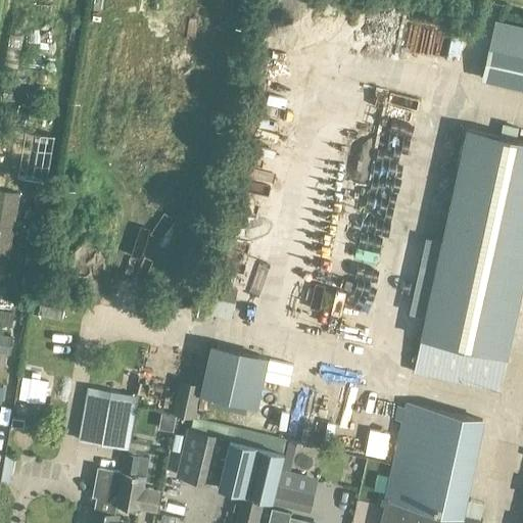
[(417,19),(415,43),(454,46),(456,22),(417,19)]
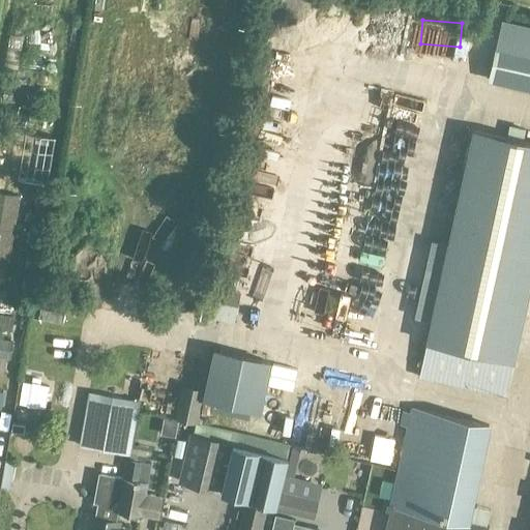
[(529,28),(503,22),(489,83),(529,92),(529,28)]
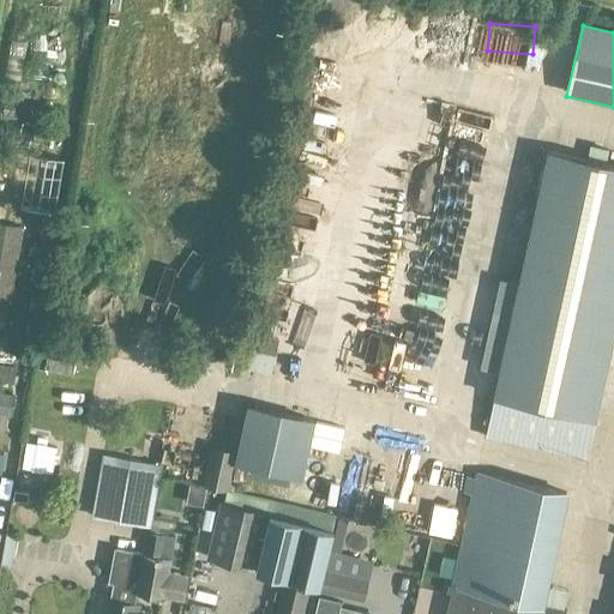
[(18,143),(5,209),(34,215),(49,134),(29,131),(26,145),(18,143)]
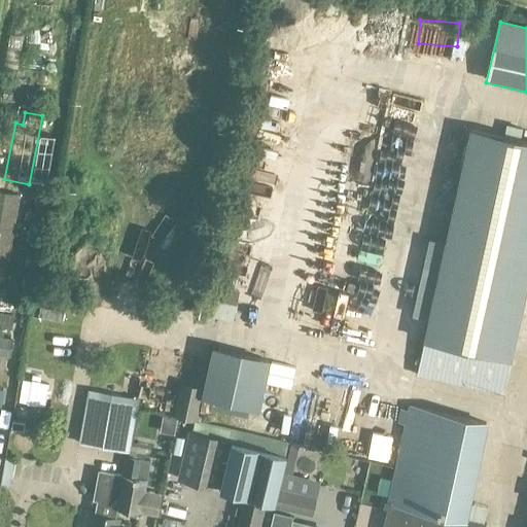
[(424,129),(425,114),(394,112),(393,126),(424,129)]
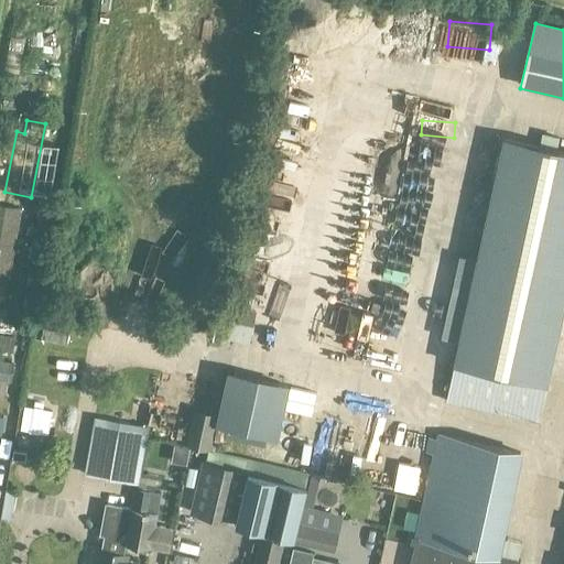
[(507,136),(548,148),(552,133),(511,122),(507,136)]
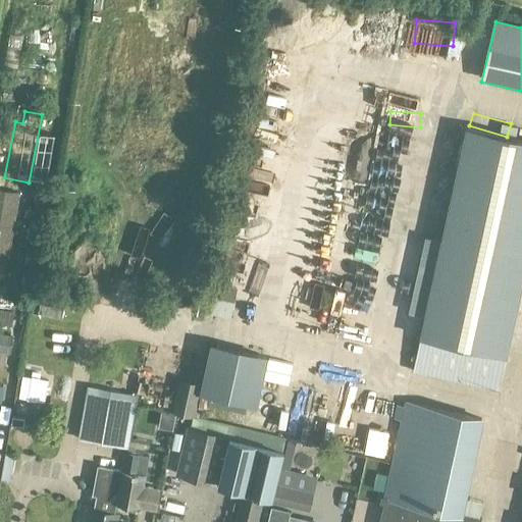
[(411,310),(428,314),(415,372),(499,390),(521,283),(521,142),(469,131),(445,242),(427,239),(411,310)]
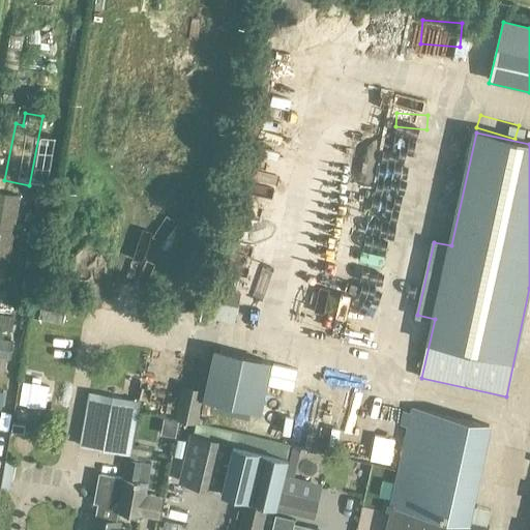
[(0,194),(0,286),(4,287),(20,197),(0,194)]
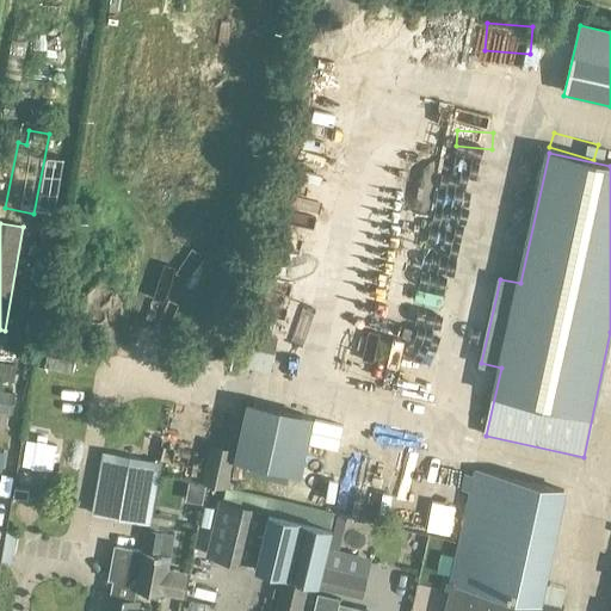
[(272,278),(273,294),(297,294),(297,278),(272,278)]
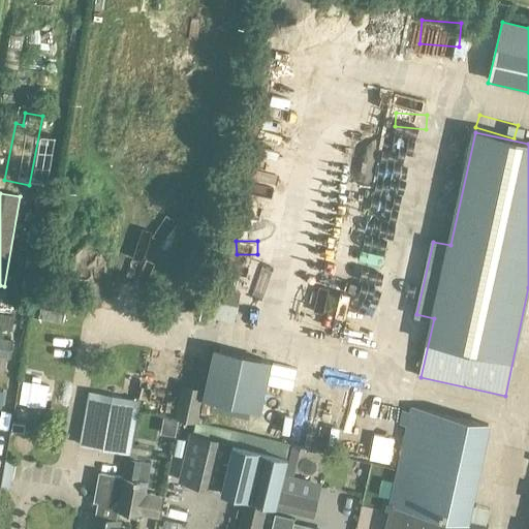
[(17,271),(30,274),(36,250),(23,247),(17,271)]
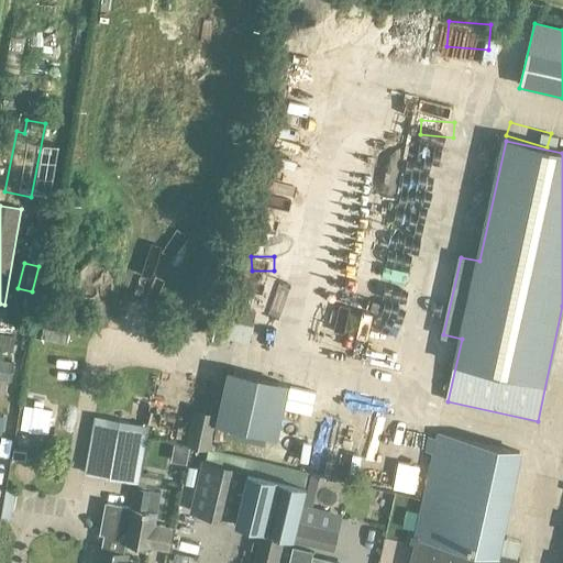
[(256,334),(262,304),(236,299),(231,330),(256,334)]
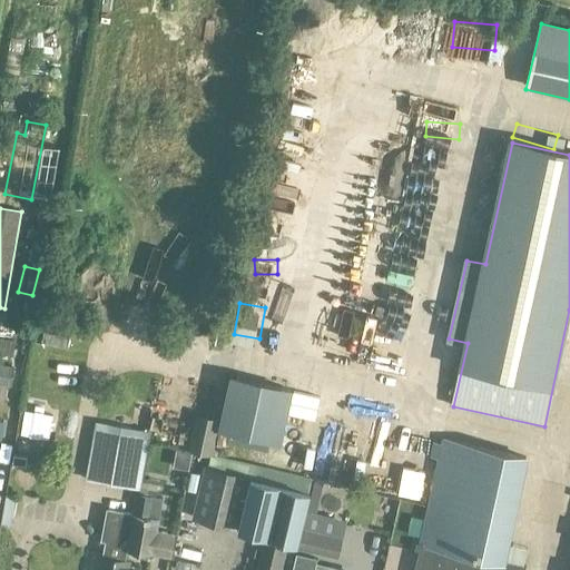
[(0,354),(13,356),(16,342),(0,337),(0,354)]
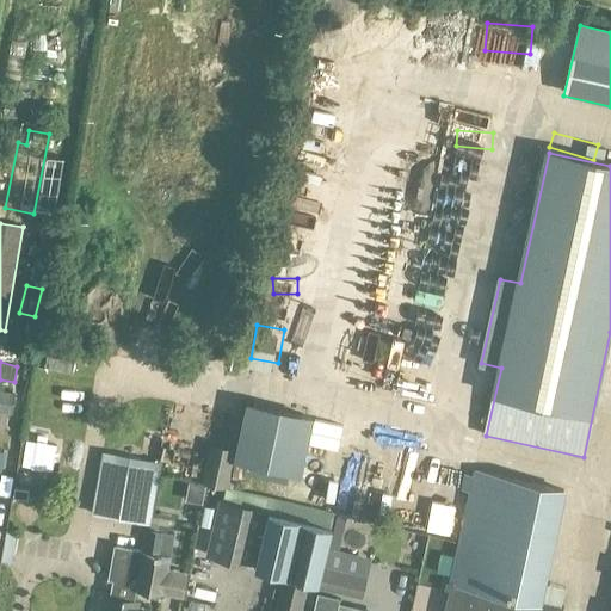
[(14,395),(0,392),(0,411),(12,413),(14,395)]
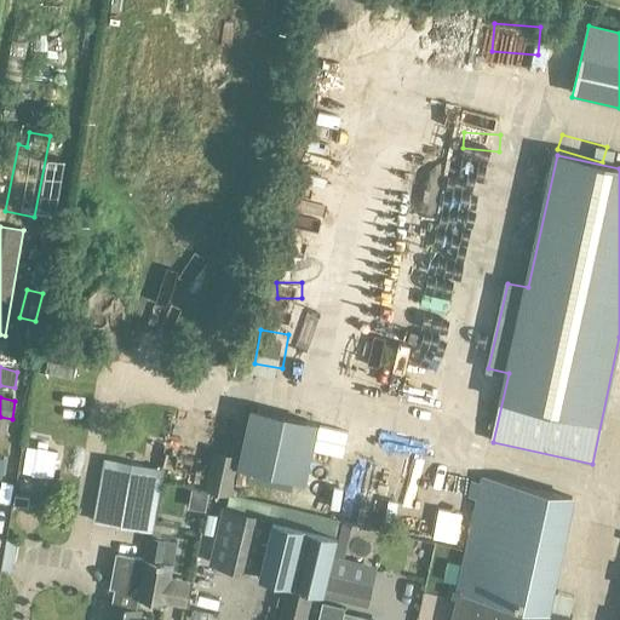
[(252,409),(239,466),(305,481),(317,425),(252,409)]
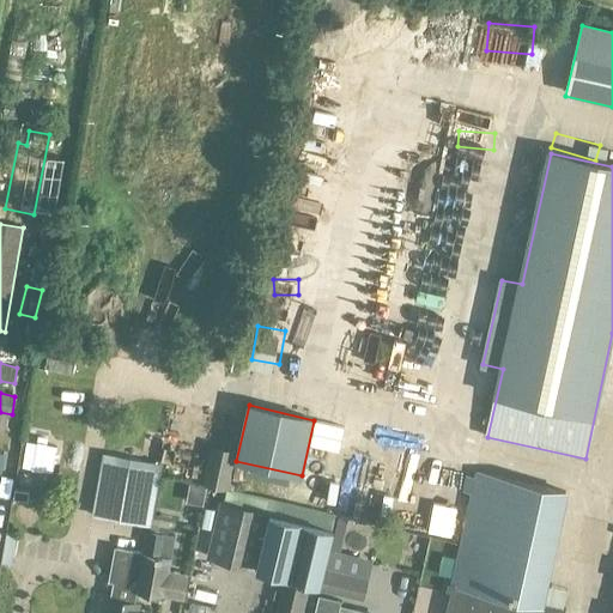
[(329,445),(329,425),(316,425),(316,445),(329,445)]
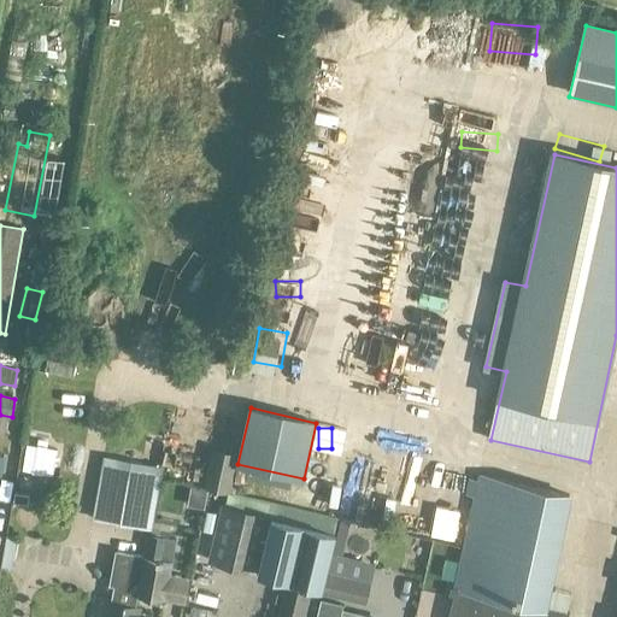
[(23,468),(52,472),(56,448),(27,444),(23,468)]
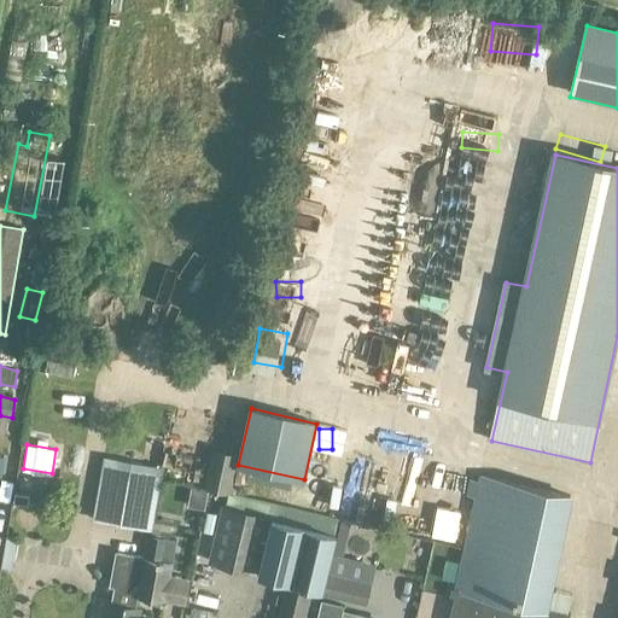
[(104,458),(92,520),(152,531),(163,468),(104,458)]
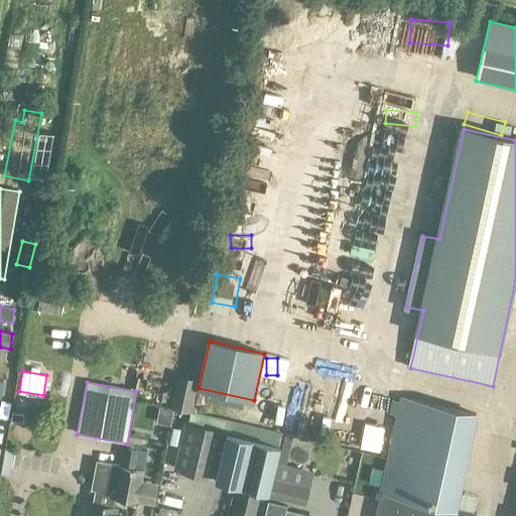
[(344,425),(360,425),(361,391),(345,391),(344,425)]
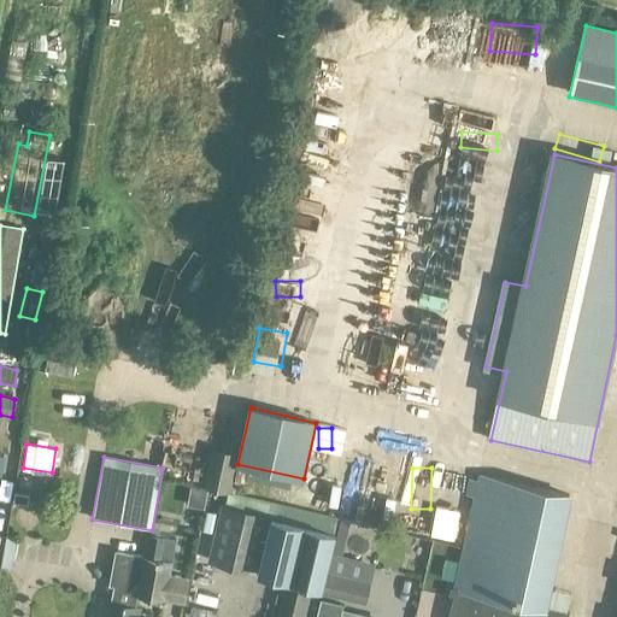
[(566,495),(479,474),(448,616),(568,616),(569,612),(545,606),(566,495)]
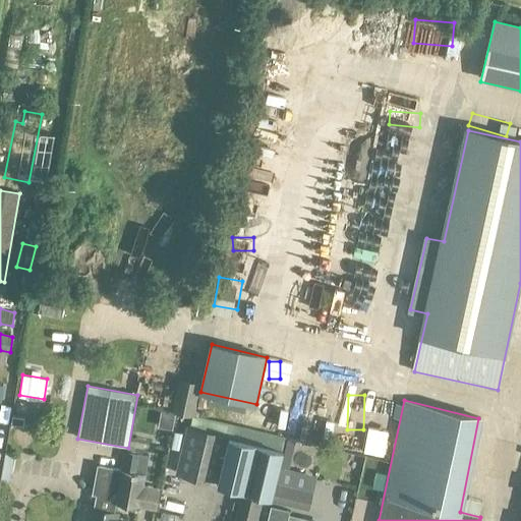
[(23,426),(24,418),(12,416),(11,424),(23,426)]
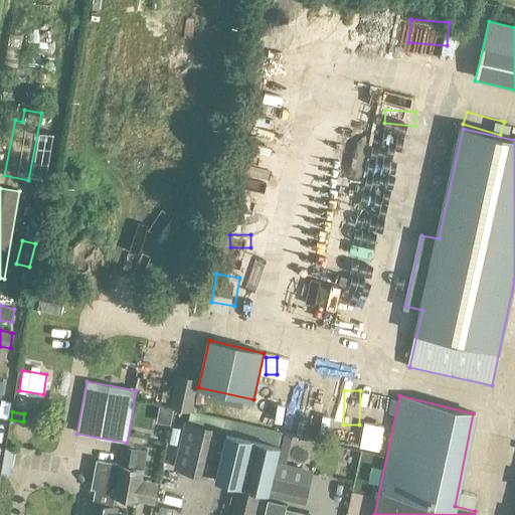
[(281,445),(184,420),(173,467),(269,492),(281,445)]
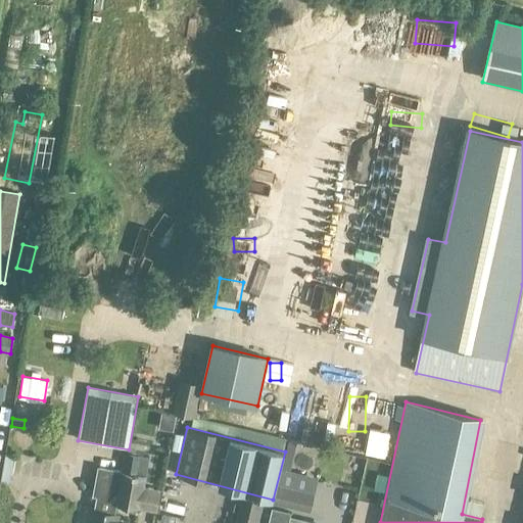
[(11,445),(10,471),(25,471),(25,446),(11,445)]
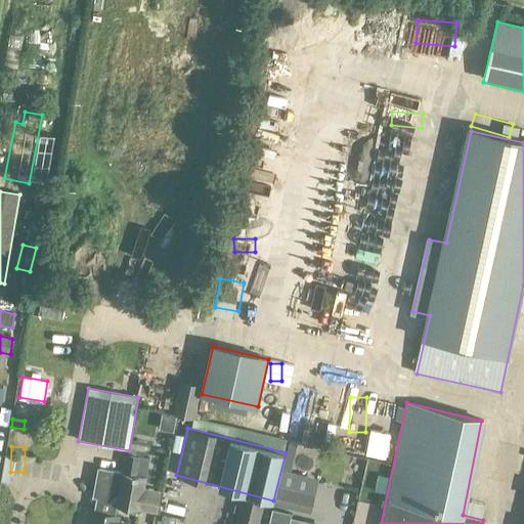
[(97,469),(92,498),(96,498),(94,514),(95,513),(115,517),(117,506),(159,513),(162,492),(143,489),(145,478),(146,478),(149,460),(125,454),(122,474),(106,471),(106,470),(97,469)]
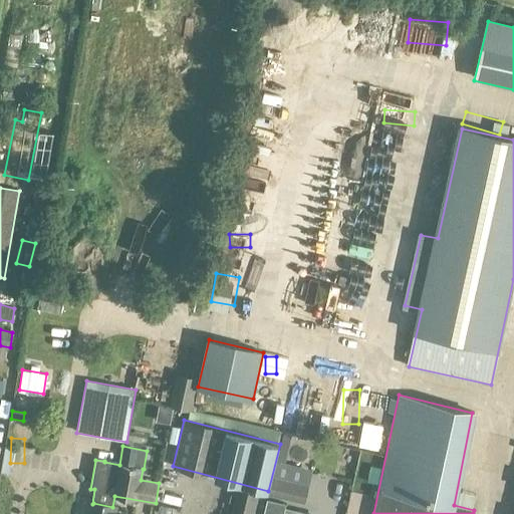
[(274,476),(274,477),(270,493),(270,497),(306,504),(310,484),(274,476)]
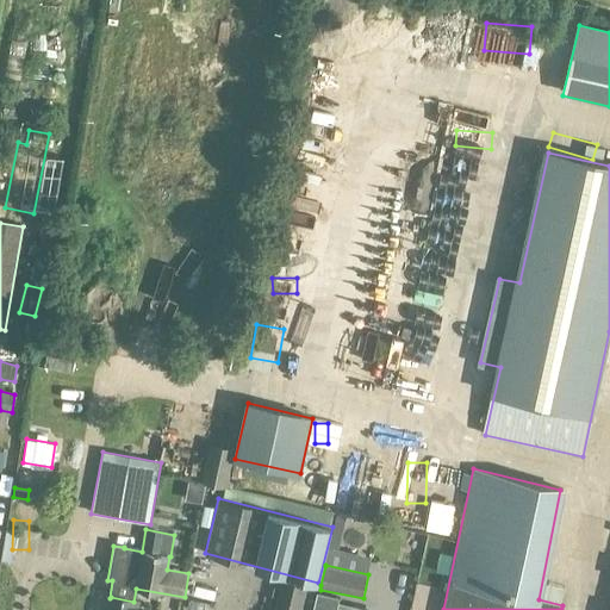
[(303,609),(310,582),(284,577),(275,609),(303,609)]
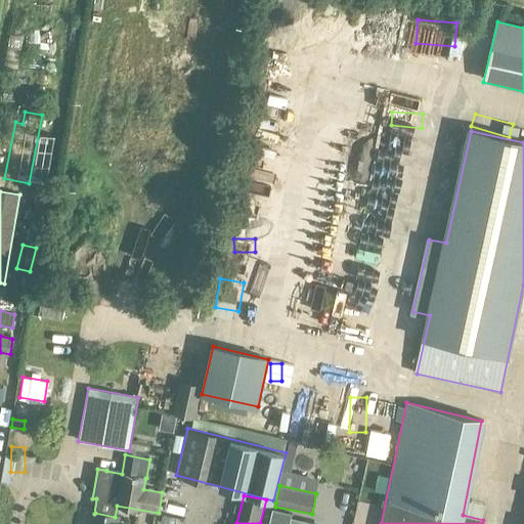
[(272,510),(268,523),(290,523),(292,518),(292,514),(272,510)]
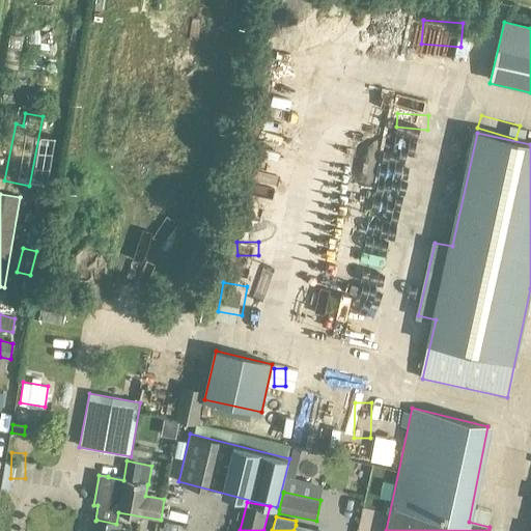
[(116,524),(96,520),(95,521),(93,530),(119,530),(121,525),(116,524)]
